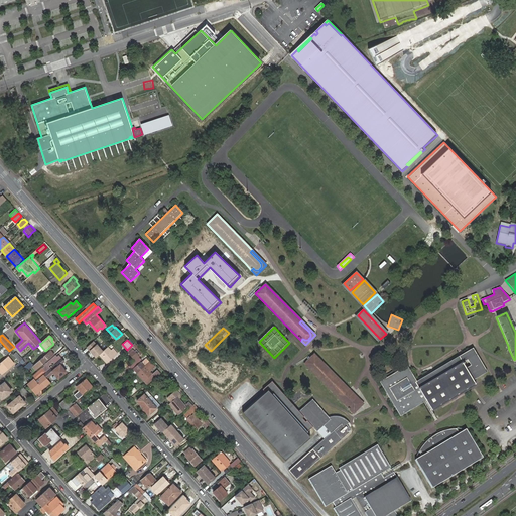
[(93,342),(88,347),(90,350),(89,350),(96,357),(100,354),(102,352),(93,342)]
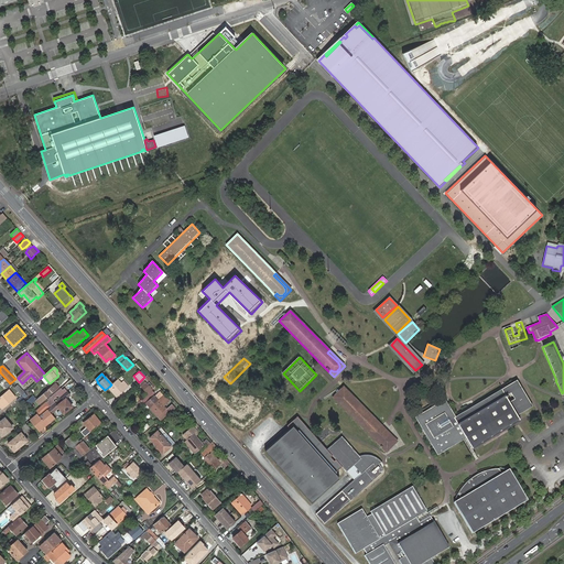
[(148,392),(150,391),(155,386),(150,380),(151,379),(147,375),(144,377),(139,382),(138,382),(148,392)]
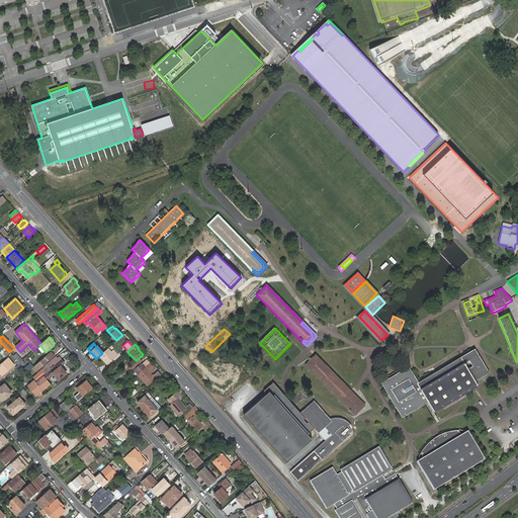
[(111,352),(107,348),(102,353),(100,355),(107,364),(115,357),(111,352)]
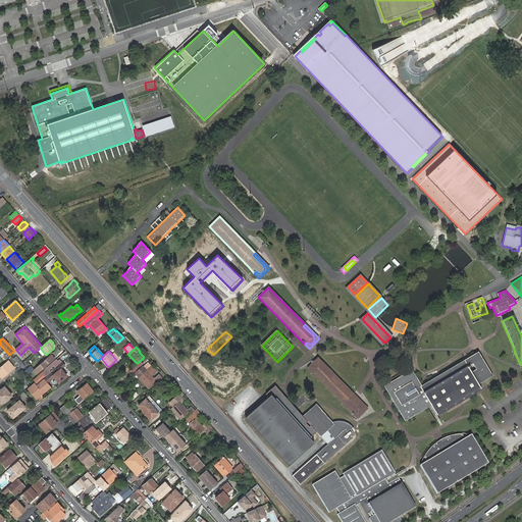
[(472,363),(481,358),(477,351),(464,360),(465,362),(467,366),(469,365),(472,363)]
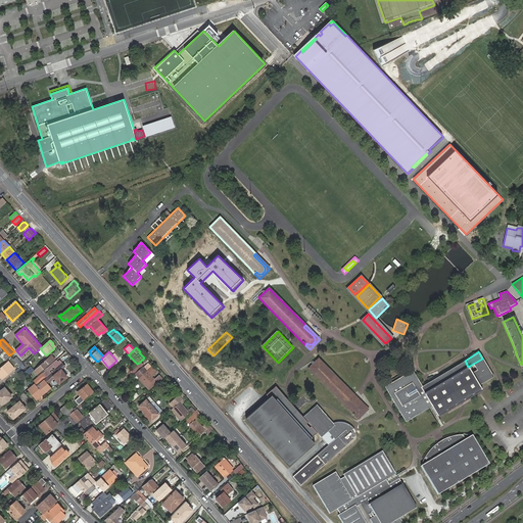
[(354,394),(319,359),(307,369),(353,415),(355,414),(357,414),(358,415),(359,415),(360,415),(361,414),(362,413),(363,413),(363,412),(363,411),(364,411),(364,410),(364,409),(363,408),(363,407),(352,396),(354,394)]
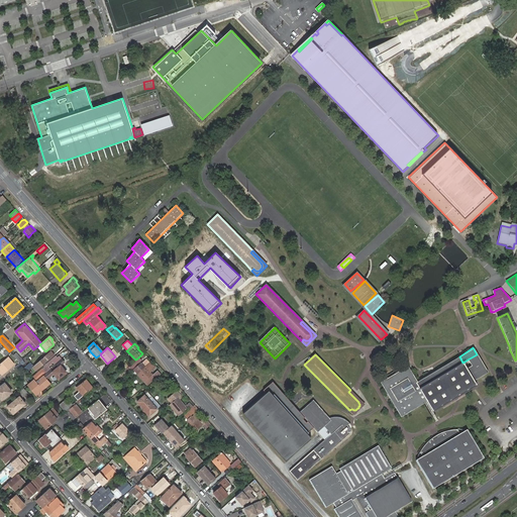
[(417,385),(427,401),(433,410),(478,385),(475,381),(488,373),(477,354),(468,359),(472,365),(467,368),(463,364),(464,363),(464,362),(462,363),(460,358),(417,385)]
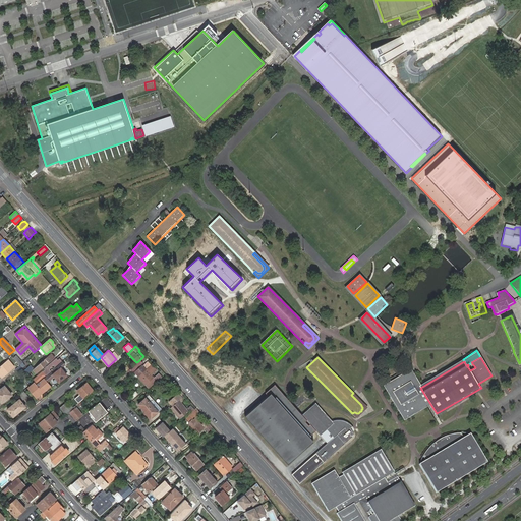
[(49,362),(46,359),(35,368),(33,369),(36,373),(49,362)]
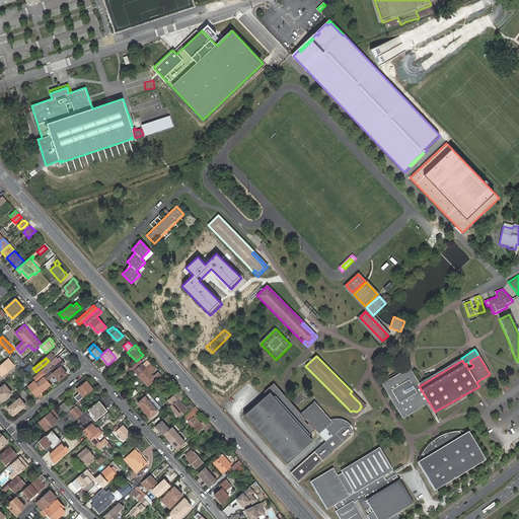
[(418,384),(419,386),(462,360),(461,358),(418,384)]
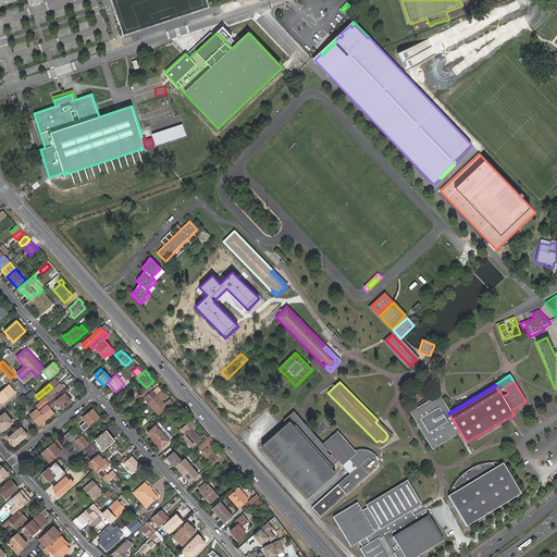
[(161,390),(162,388),(159,385),(156,388),(158,391),(155,393),(148,386),(146,387),(138,394),(141,397),(144,395),(145,397),(144,398),(148,401),(161,390)]
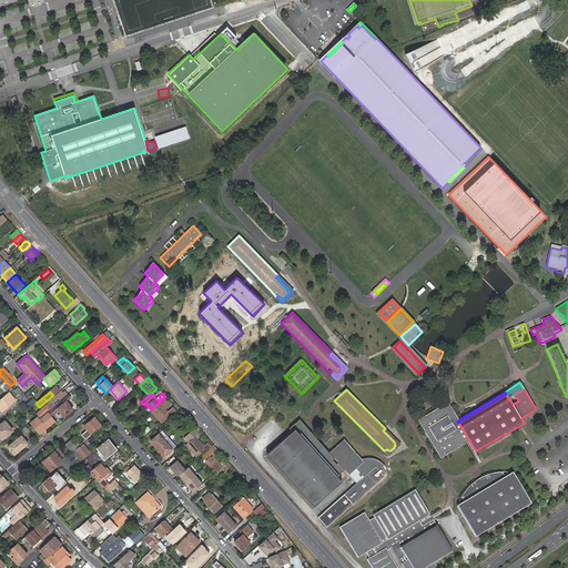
[(16,401),(9,394),(0,401),(0,409),(2,413),(16,401)]
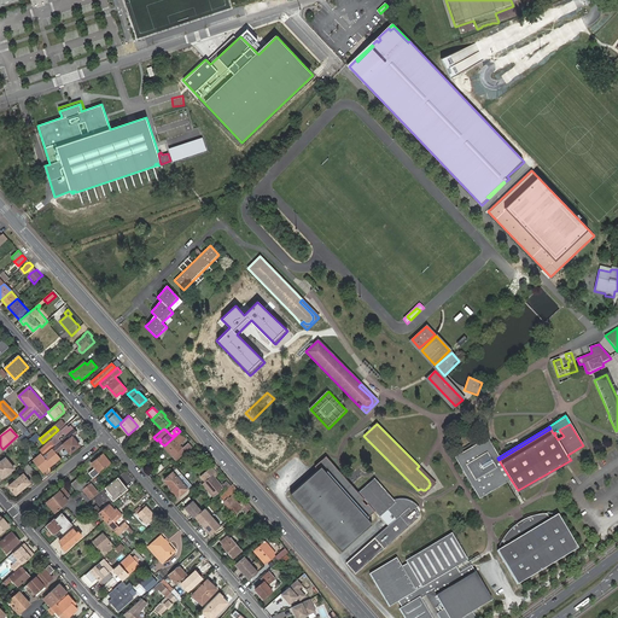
[(71,432),(53,448),(57,453),(64,447),(69,453),(79,444),(73,437),(74,436),(71,432)]
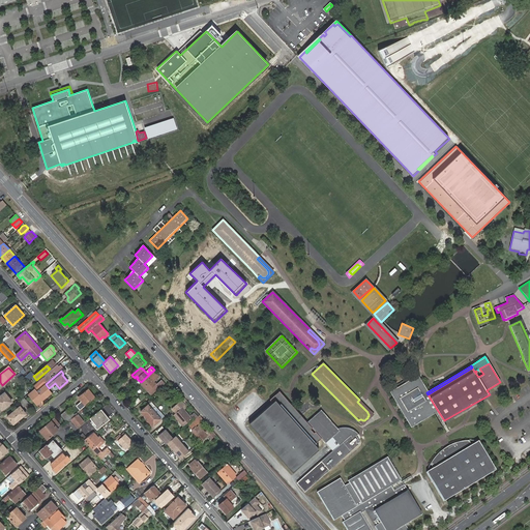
[(158,377),(153,371),(141,382),(148,391),(155,384),(153,381),(158,377)]
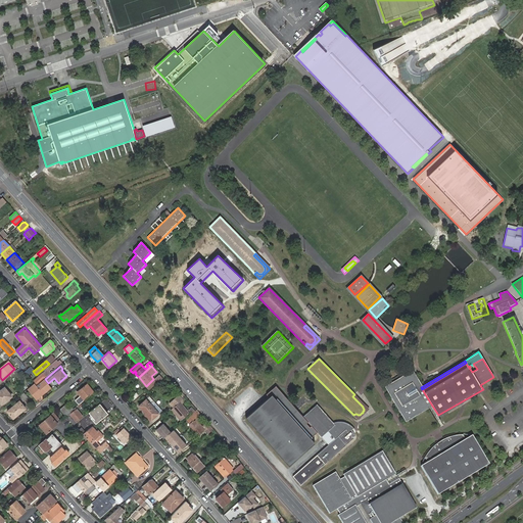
[(31,367),(25,372),(28,376),(33,371),(35,370),(31,367)]
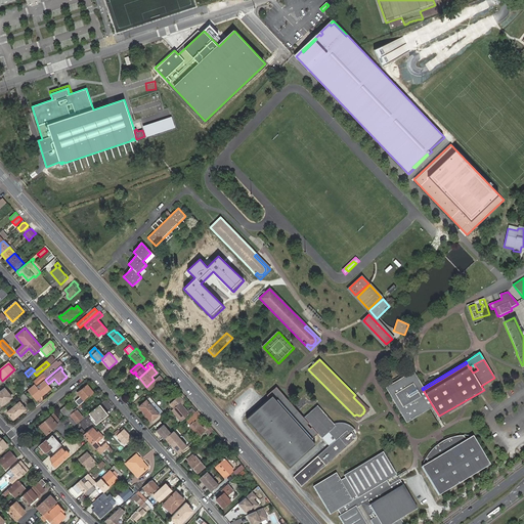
[(45,370),(35,381),(37,384),(48,374),(45,370)]
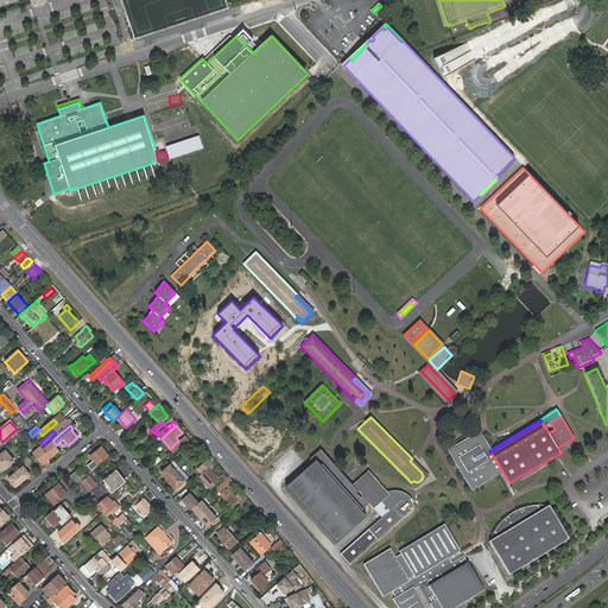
[(499,473),(502,472),(491,453),(489,450),(477,431),(475,434),(485,449),(482,450),(486,455),(487,454),(499,473)]
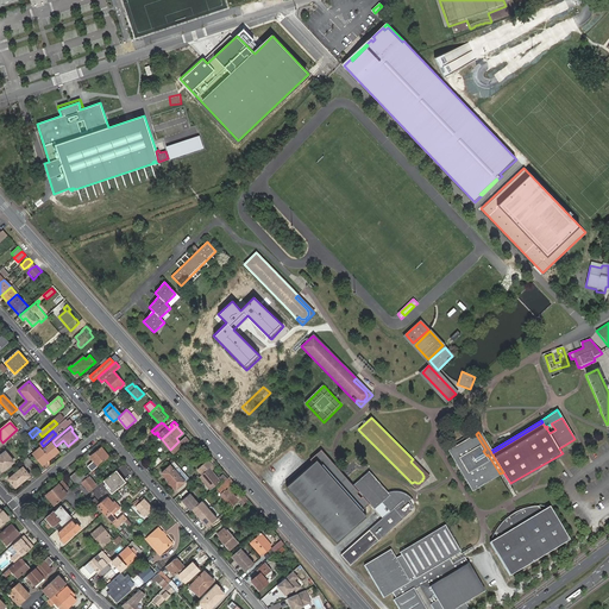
[(472,490),(500,473),(488,454),(487,456),(483,451),(485,450),(476,434),(449,450),(472,490)]
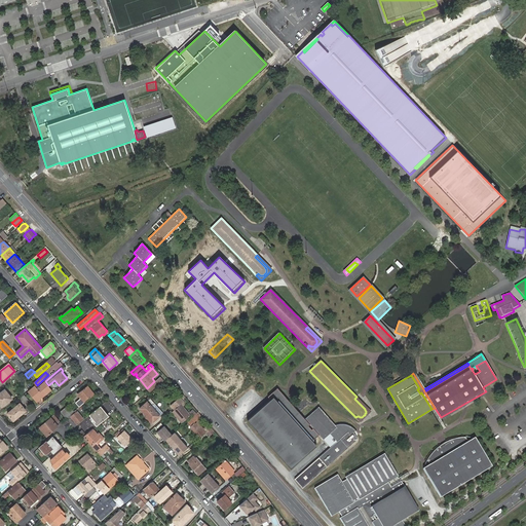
[(164,379),(163,377),(160,379),(159,378),(155,382),(157,385),(164,379)]
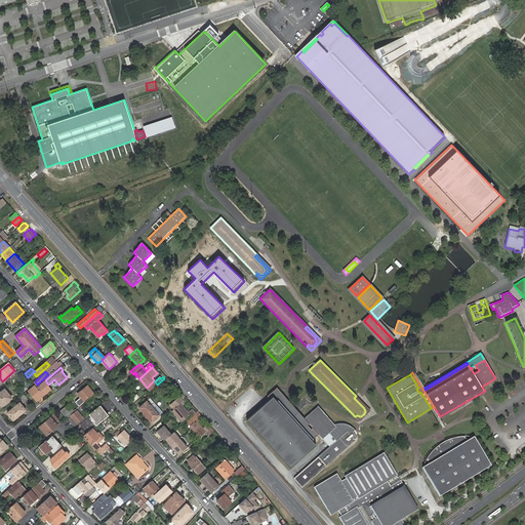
[(37,387),(35,385),(28,391),(36,401),(45,394),(44,392),(50,388),(48,385),(45,380),(44,380),(37,387)]
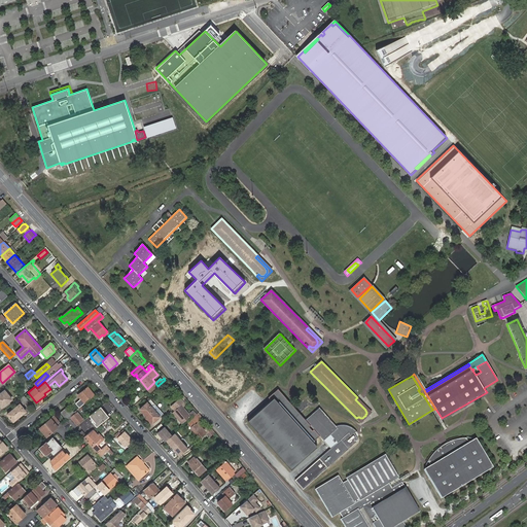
[(154,382),(147,389),(150,392),(157,386),(155,383),(154,382)]
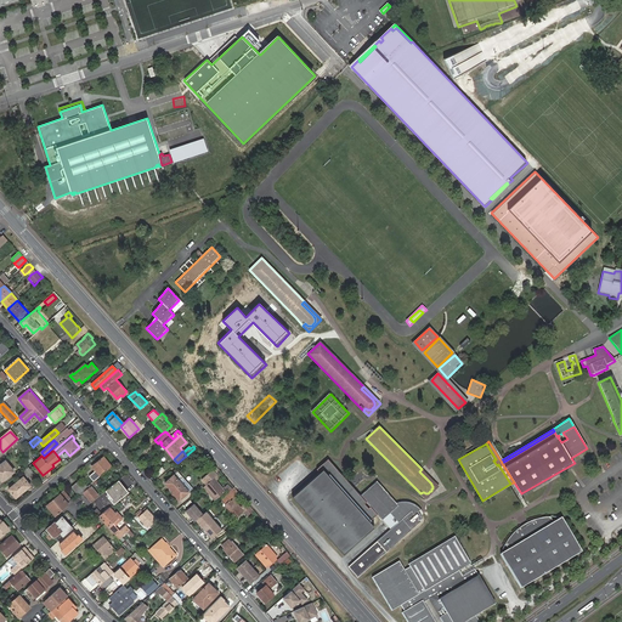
[(92,467),(100,476),(111,467),(103,458),(92,467)]
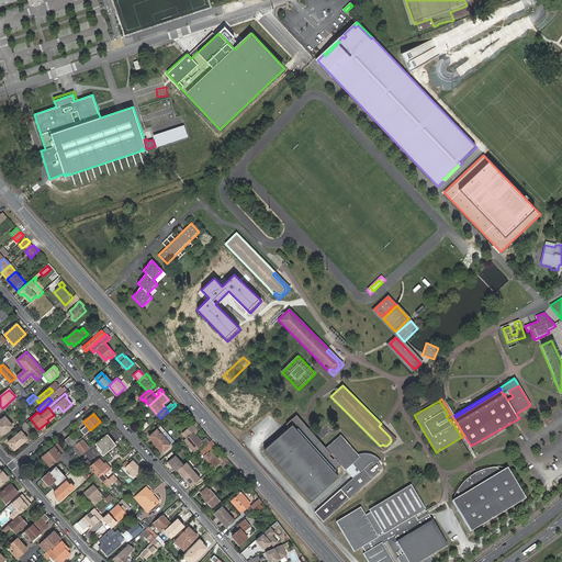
[(40,429),(55,416),(54,415),(47,419),(48,422),(38,429),(40,429)]
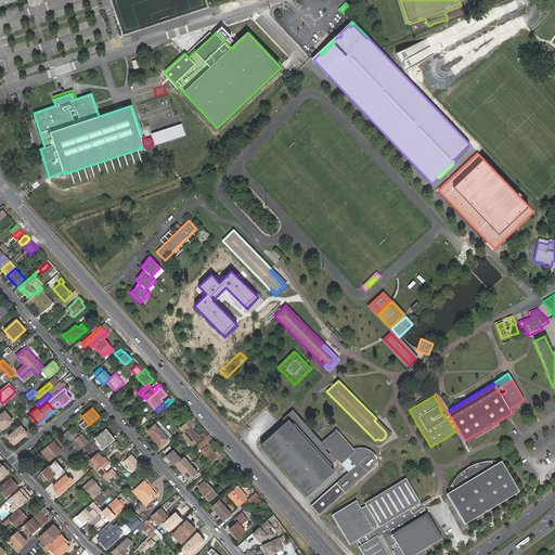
[(319,515),(375,465),(374,464),(376,463),(375,460),(373,456),(375,454),(372,451),(368,449),(362,448),(358,448),(353,449),(336,429),(322,442),(315,436),(314,437),(309,431),(311,430),(293,410),(282,420),(285,422),(261,444),(307,495),(334,470),(330,465),(336,459),(340,464),(348,457),(356,466),(310,505),(319,515)]
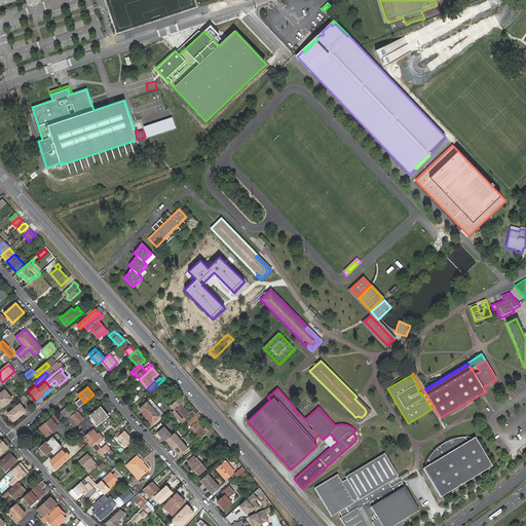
[(0,406),(1,408),(11,399),(4,389),(0,393),(0,406)]
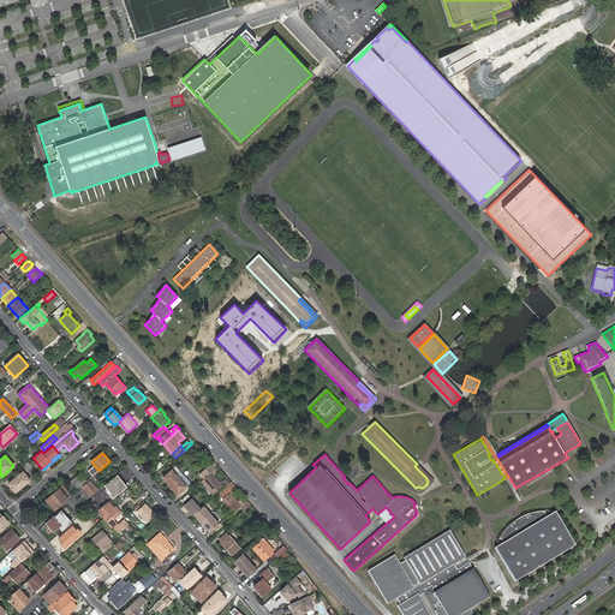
[(419,467),(418,465),(417,464),(415,466),(427,478),(427,479),(428,481),(428,482),(428,483),(427,483),(427,484),(427,485),(425,485),(424,487),(423,488),(422,488),(421,488),(419,487),(418,487),(416,488),(422,494),(434,482),(419,467)]
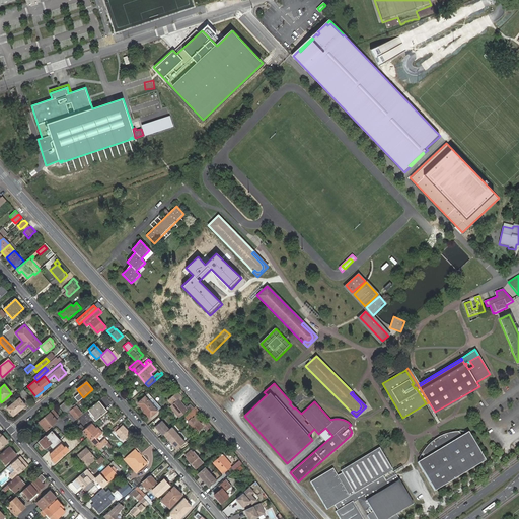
[(180,397),(181,397),(177,392),(169,400),(172,404),(177,400),(180,397)]
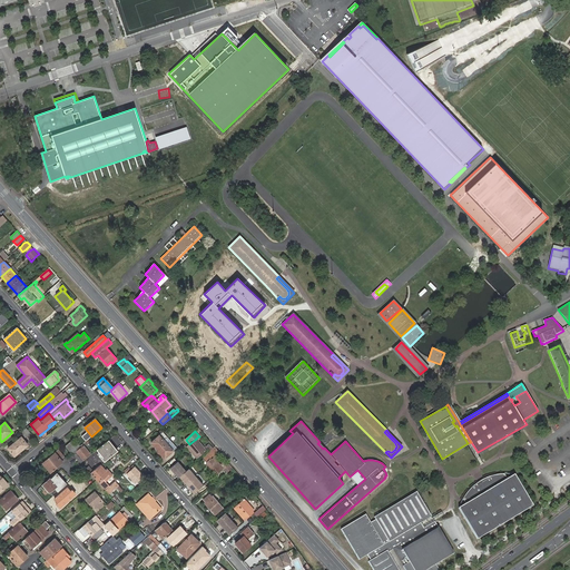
[(163,439),(165,438),(166,436),(163,433),(151,443),(164,458),(175,449),(169,443),(167,444),(163,439)]
